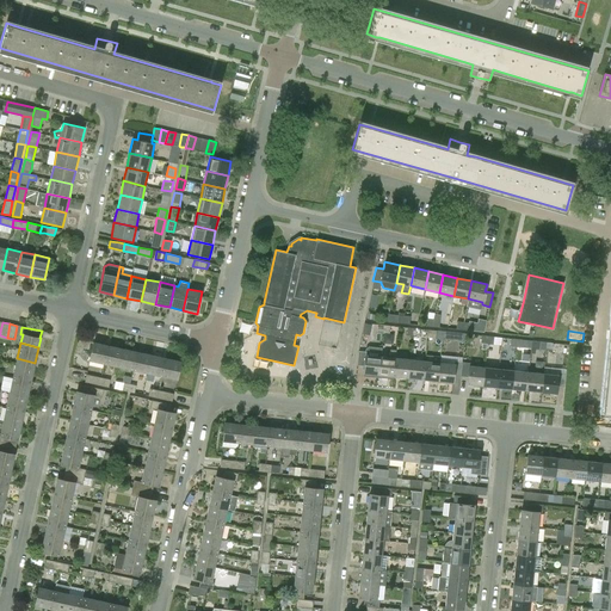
[(104,364),(109,346),(93,343),(90,360),(104,364)]
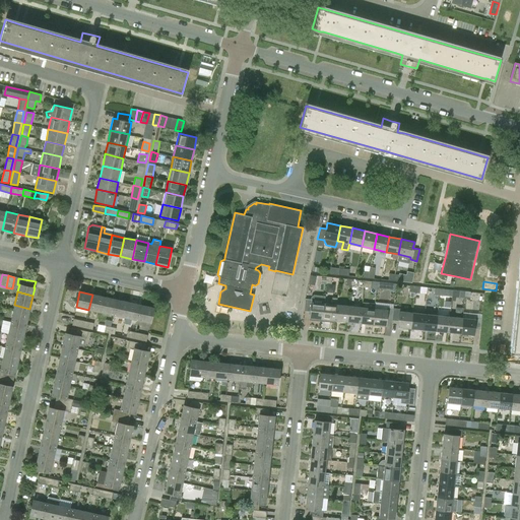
[(92,295),(88,310),(101,312),(105,297),(92,295)]
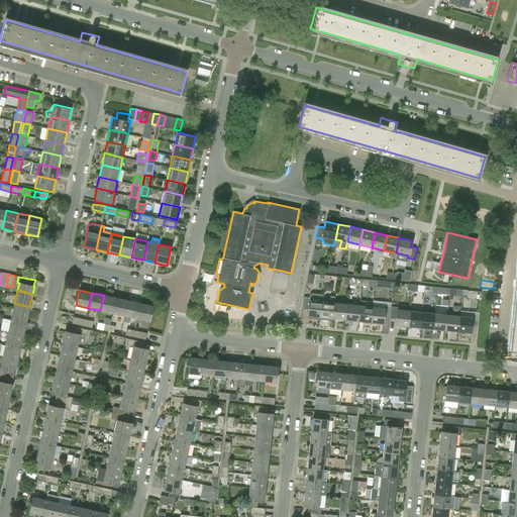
[(302,309),(308,309),(307,315),(320,317),(322,302),(323,294),(312,293),(309,295),(309,298),(303,297),(302,309)]
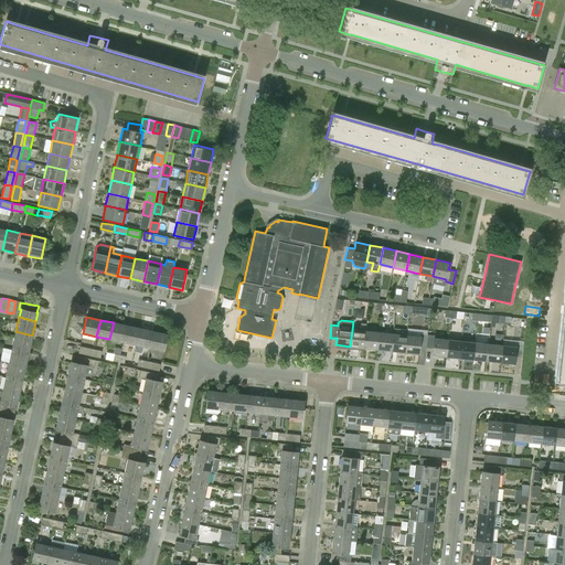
[(114,322),(109,339),(123,342),(127,326),(114,322)]
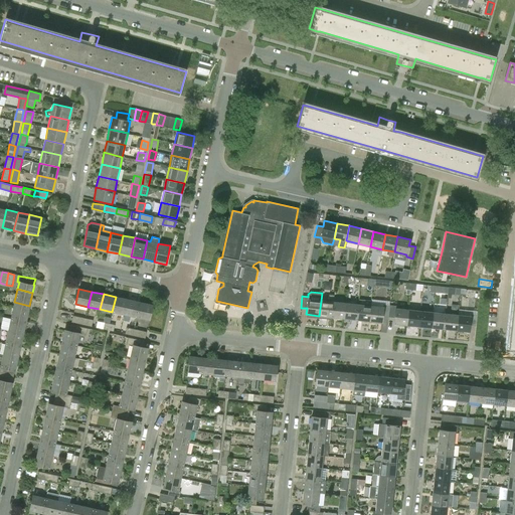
[(328,301),(321,301),(319,316),(331,317),(333,302),(334,295),(329,294),(328,301)]
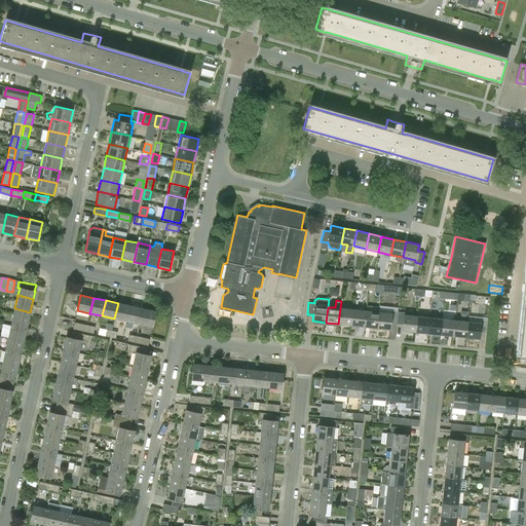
[(118,303),(114,318),(127,322),(130,306),(118,303)]
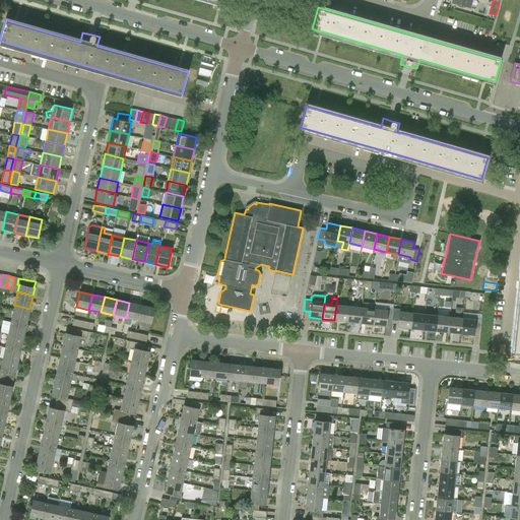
[(129,303),(126,318),(138,320),(141,305),(129,303)]
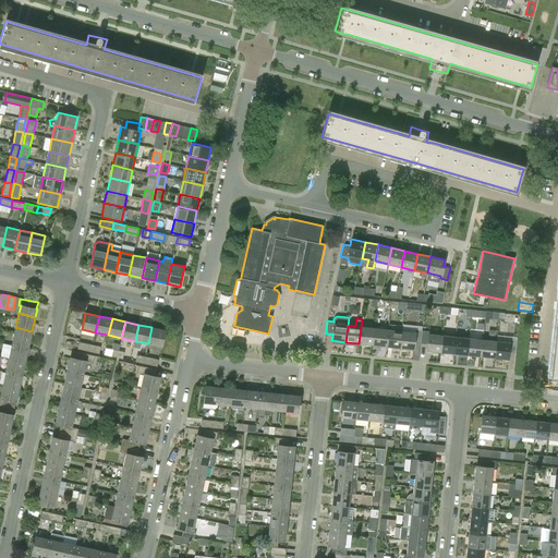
[(12,341),(28,344),(32,331),(15,327),(12,341)]
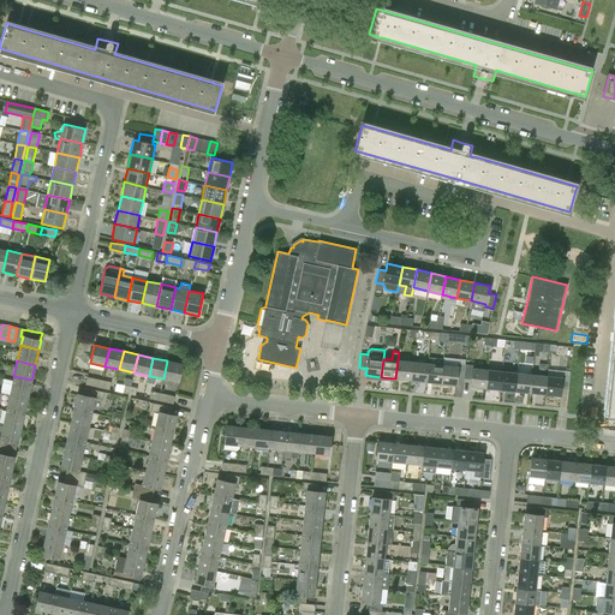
[(167,360),(163,378),(178,382),(181,364),(167,360)]
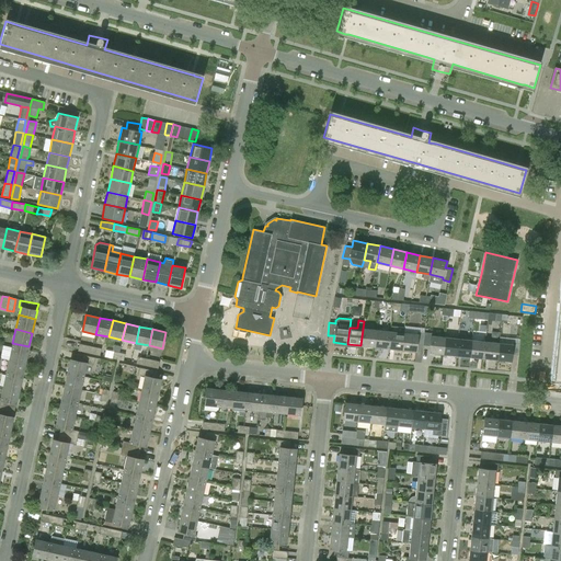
[(363,329),(361,345),(375,347),(376,330),(363,329)]
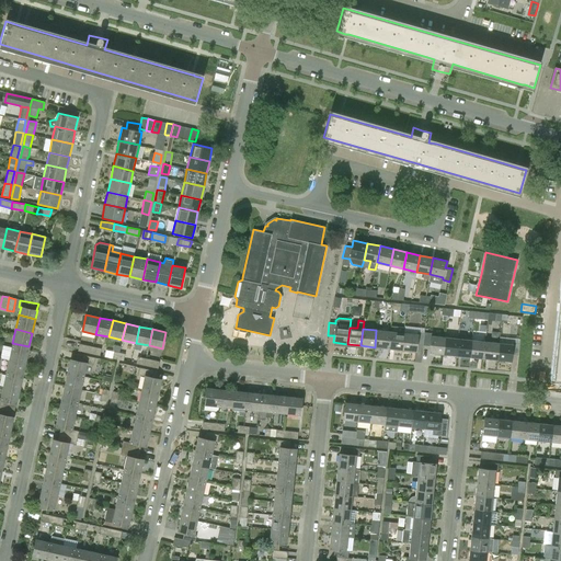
[(388,348),(390,332),(376,330),(375,347),(388,348)]
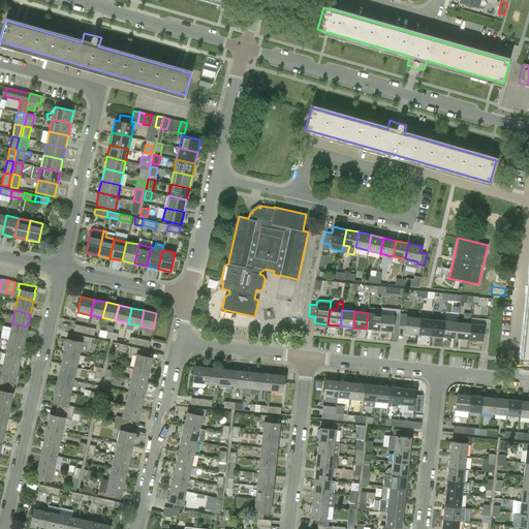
[(380,314),(379,330),(392,332),(393,324),(399,325),(400,313),(394,312),(393,315),(380,314)]
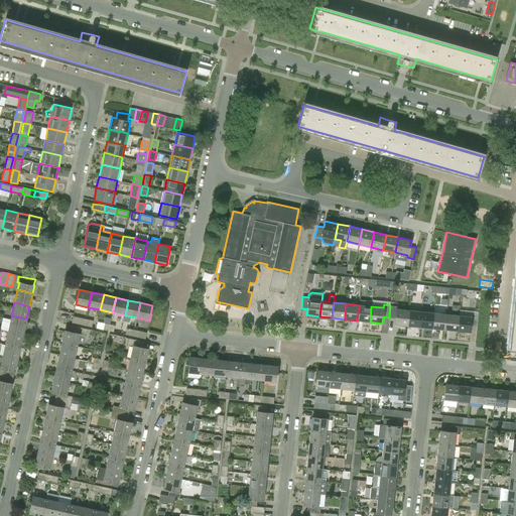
[(370,321),(371,306),(359,305),(357,320),(370,321)]
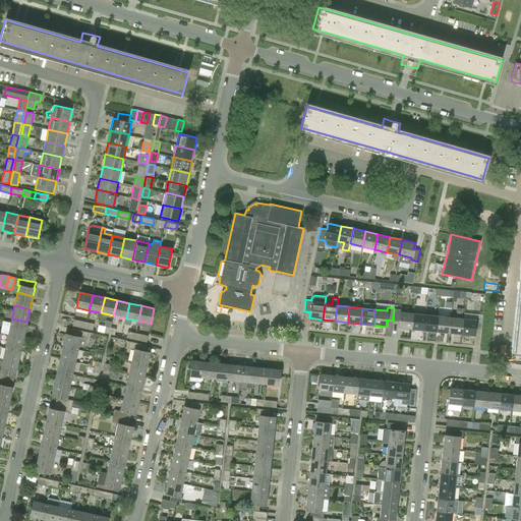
[(411,329),(412,313),(400,312),(401,309),(394,308),(393,321),(399,321),(398,328),(411,329)]
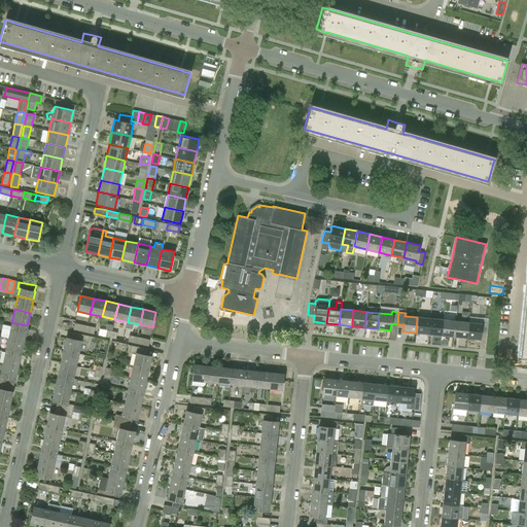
[(417,317),(416,332),(428,334),(430,318),(417,317)]
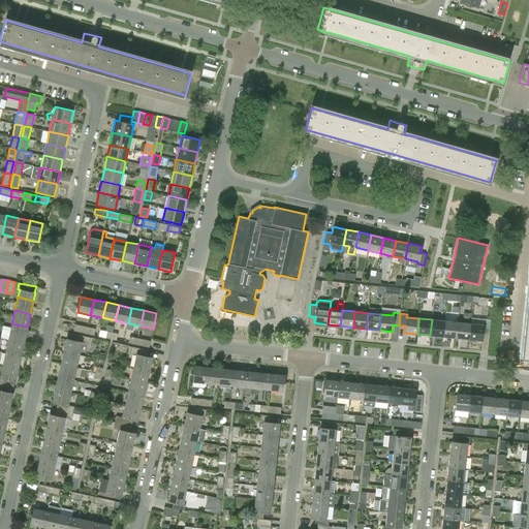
[(442,337),(444,321),(432,319),(430,335),(442,337)]
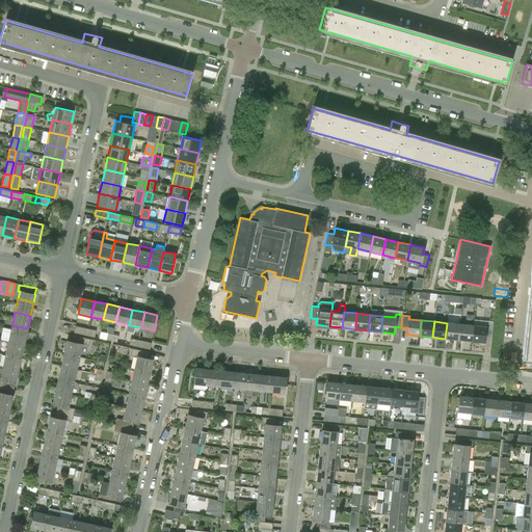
[(458,340),(459,324),(447,323),(445,339),(458,340)]
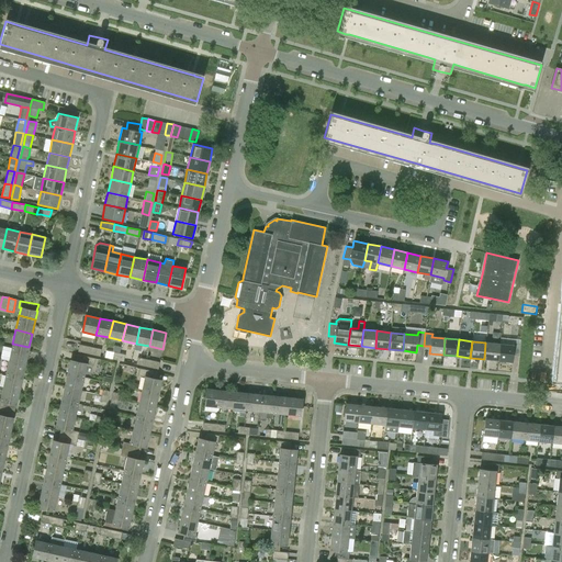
[(497,360),(499,344),(485,343),(484,359),(497,360)]
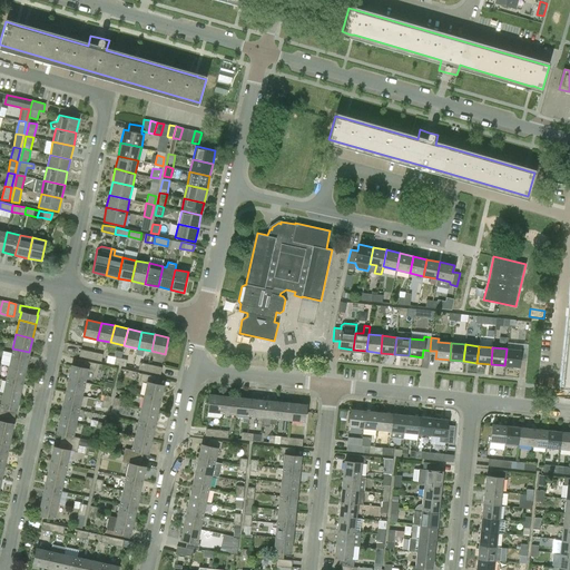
[(507,349),(504,365),(519,367),(519,361),(527,361),(528,349),(520,347),(520,351),(507,349)]
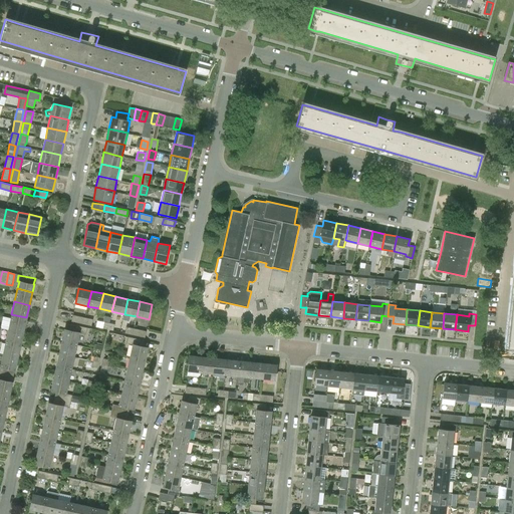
[(8,327),(23,330),(26,317),(11,314),(8,327)]
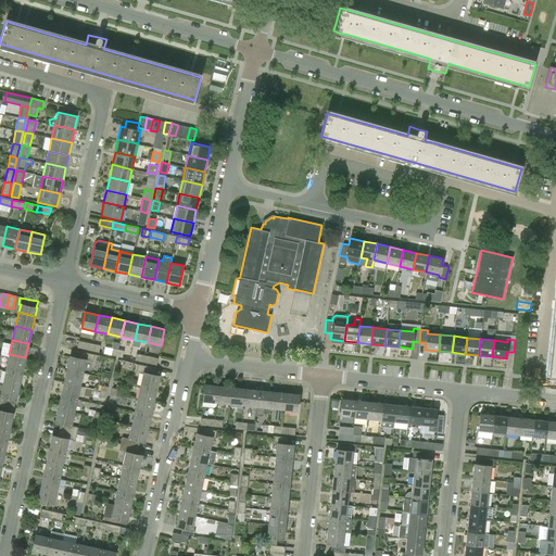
[(90,351),(92,343),(78,341),(77,348),(90,351)]
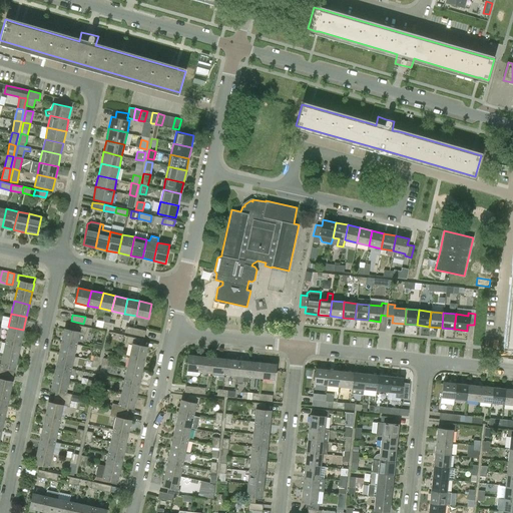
[(85,317),(83,324),(91,326),(92,319),(85,317)]
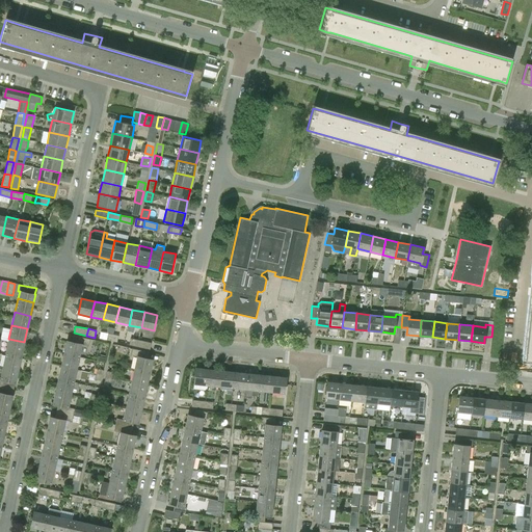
[(63,353),(79,357),(82,344),(88,346),(90,339),(73,336),(72,342),(67,341),(63,353)]
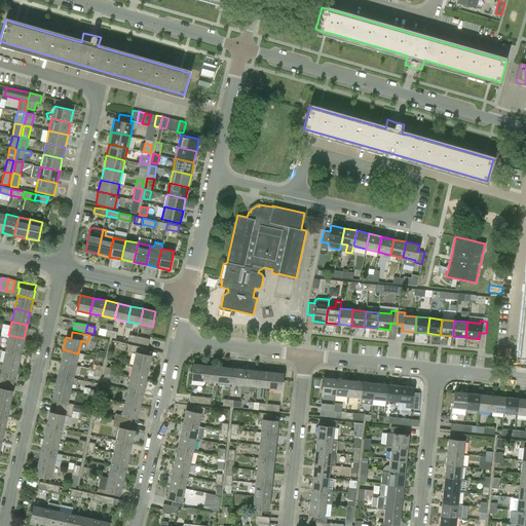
[(136,342),(137,336),(128,334),(127,341),(136,342)]
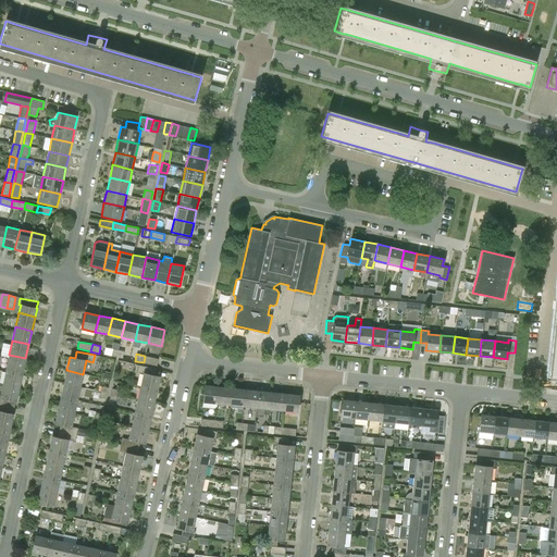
[(7,369),(22,372),(25,358),(9,355),(7,369)]
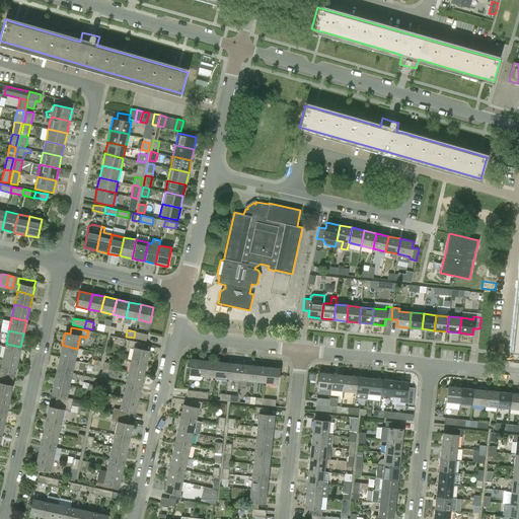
[(135,331),(134,338),(146,341),(147,335),(135,331)]
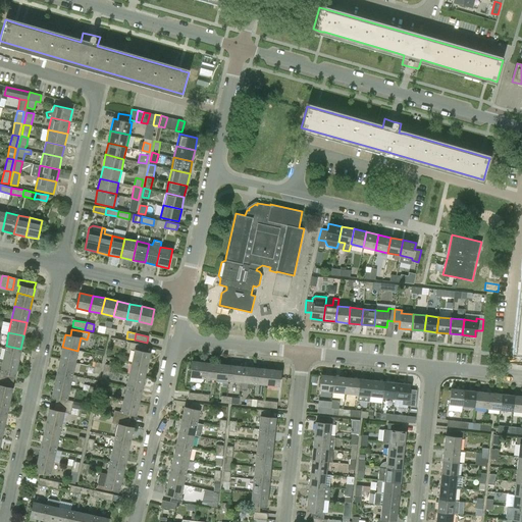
[(132,362),(147,366),(150,353),(145,352),(147,346),(129,342),(127,349),(135,350),(132,362)]
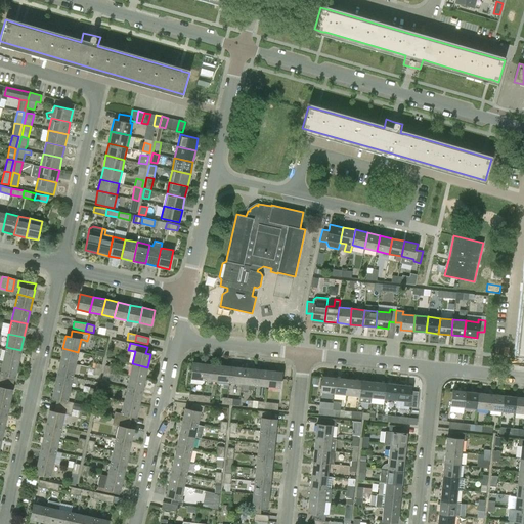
[(3,360),(18,363),(20,350),(6,347),(3,360)]
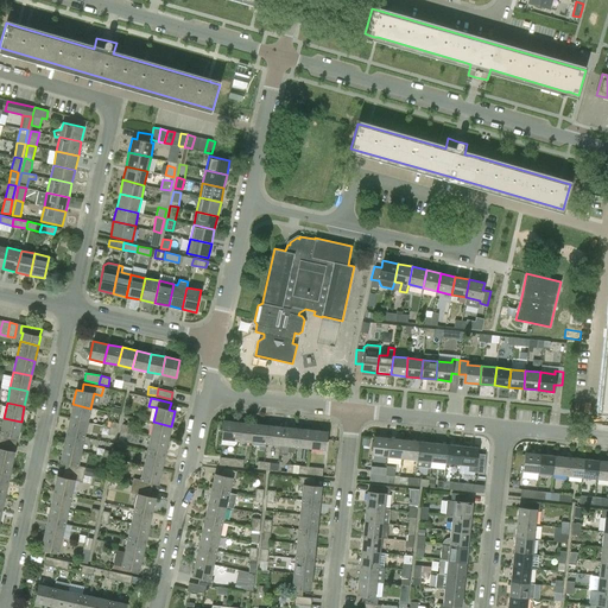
[(70,418),(87,423),(90,409),(73,404),(70,418)]
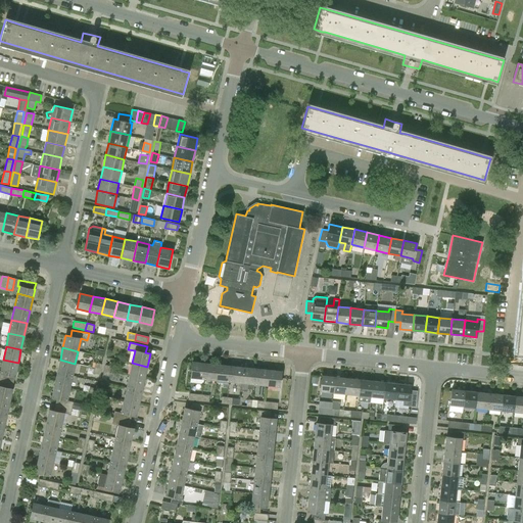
[(18,363),(3,360),(0,372),(0,379),(13,382),(15,376),(18,363)]
